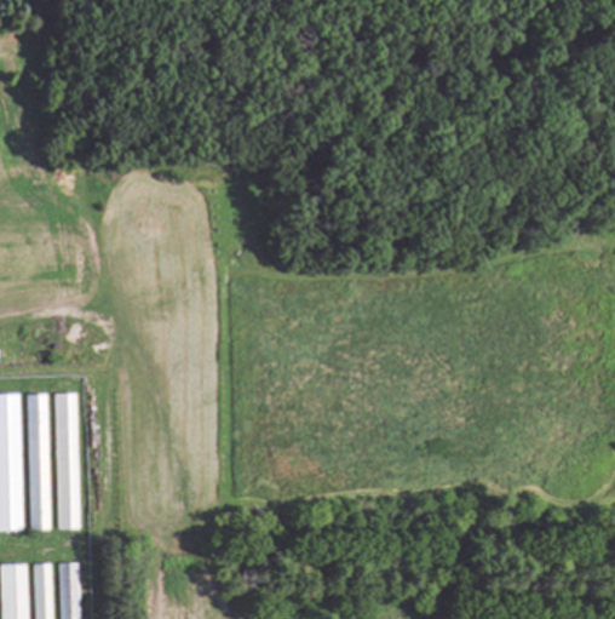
[(0,393),(0,529),(22,529),(19,393),(0,393)]
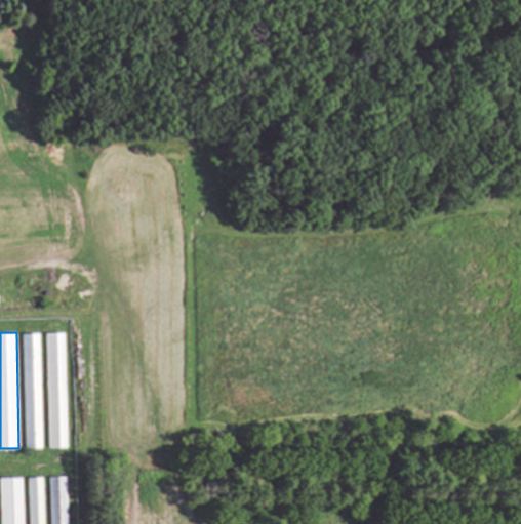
[(26,429),(32,429),(32,448),(43,447),(41,332),(24,332),(26,429)]
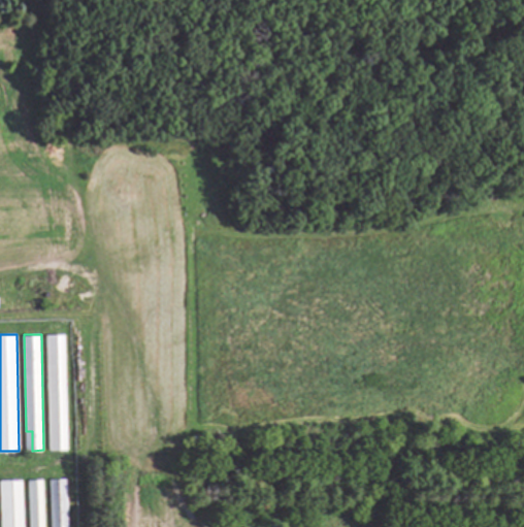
[(66,334),(47,334),(51,450),(68,450),(66,334)]
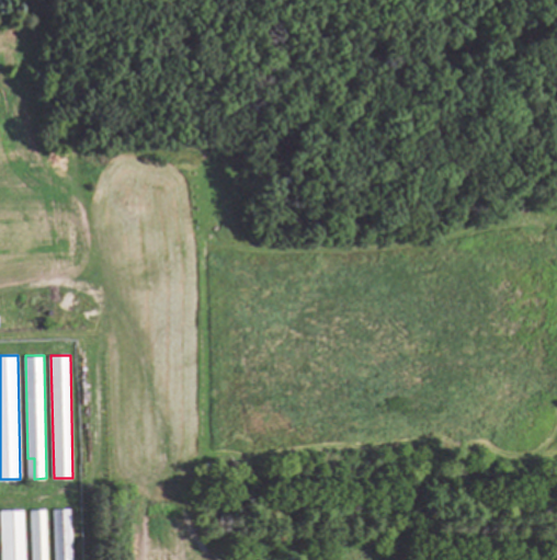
[(55,510),(56,559),(75,559),(74,509),(55,510)]
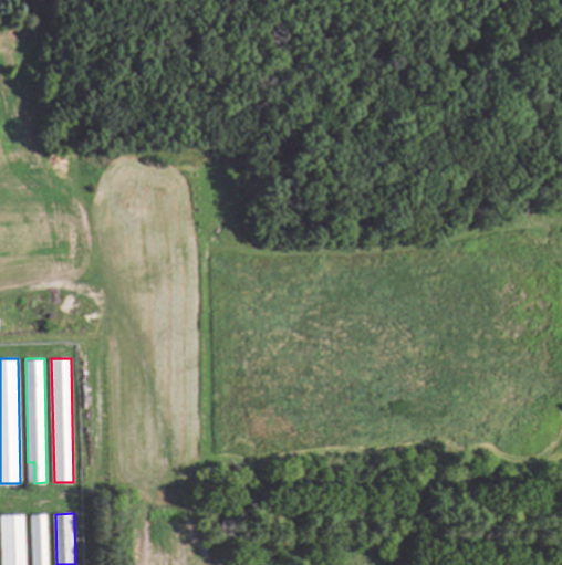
[(2,564),(27,564),(27,514),(1,515),(2,564)]
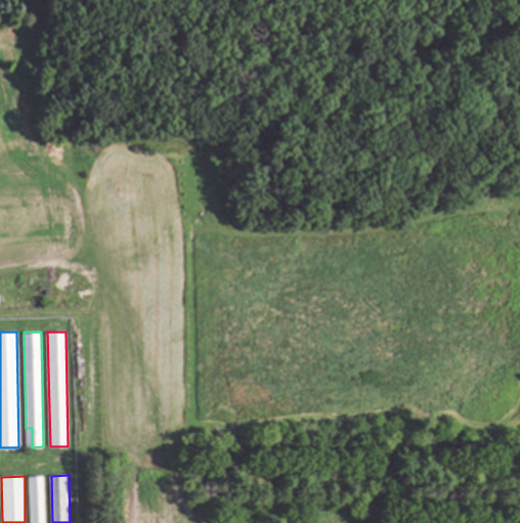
[(45,522),(45,476),(30,476),(30,522),(45,522)]
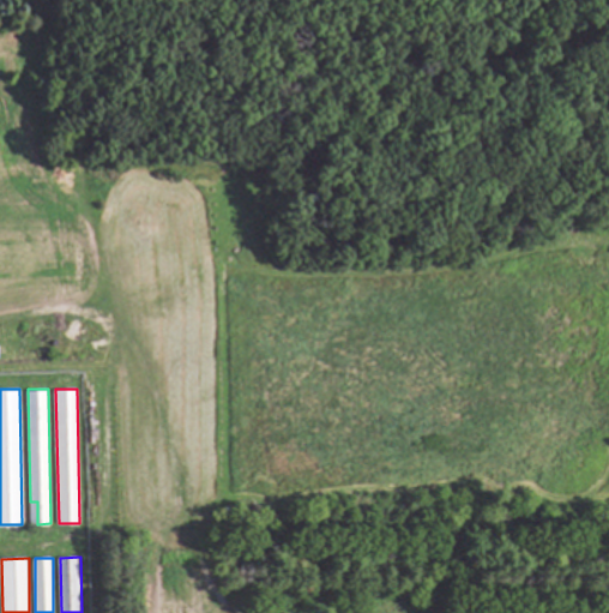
All buildings are outlined.
